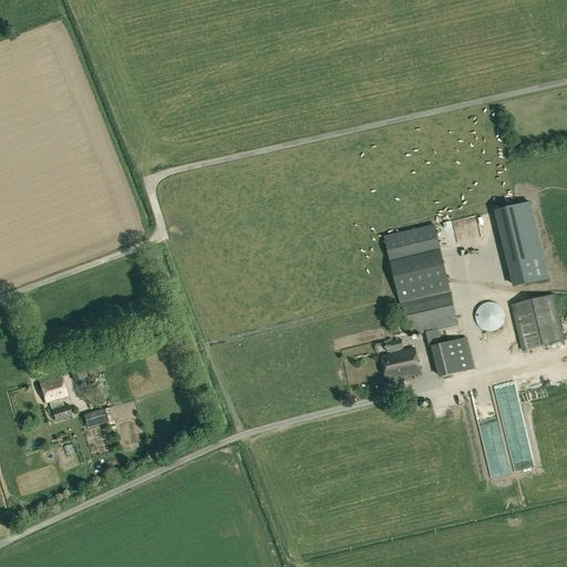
[(399,300),(449,288),(433,226),(384,238),(399,300)]
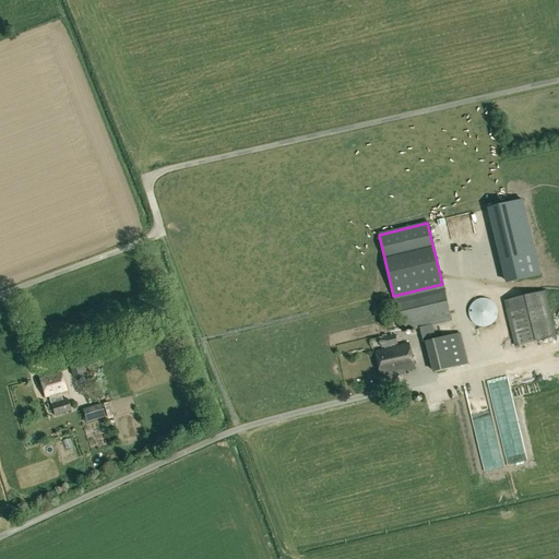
[(535,253),(503,261),(508,282),(539,274),(535,253)]
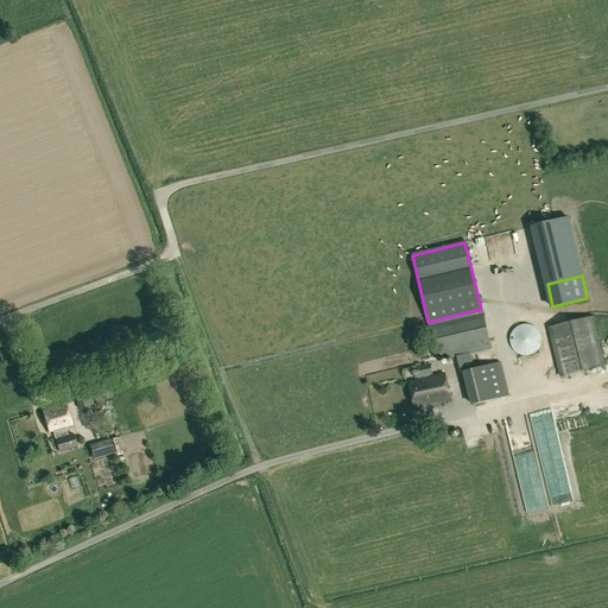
[(428,322),(437,361),(457,356),(461,372),(464,372),(473,369),(469,354),(491,348),(481,309),(428,322)]
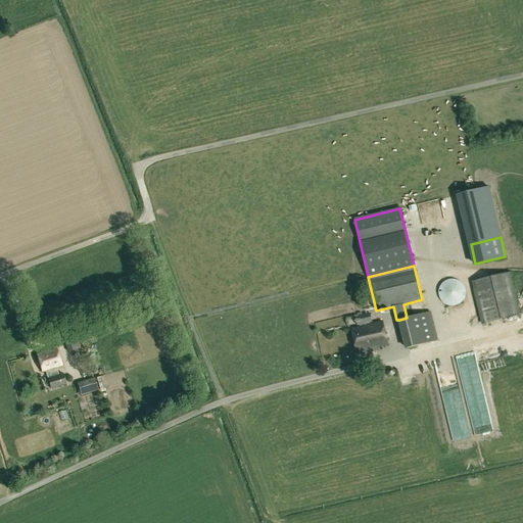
[(472,281),(482,323),(519,314),(509,272),(472,281)]
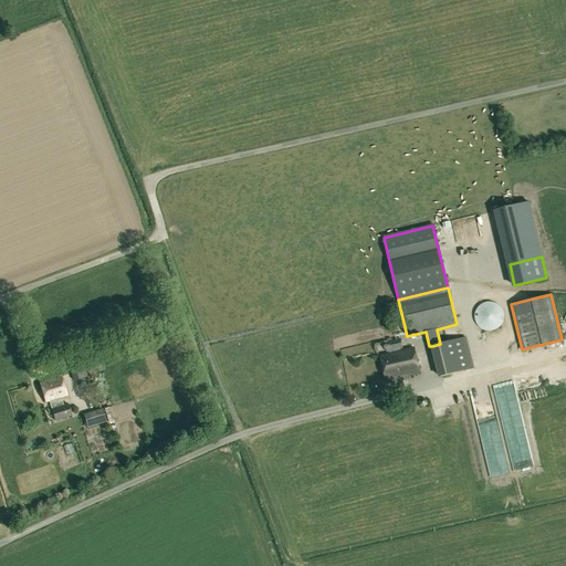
[(499,305),(496,304),(494,303),(492,302),(489,302),(486,302),(482,304),(480,305),(478,307),(477,310),(475,313),(474,315),(474,317),(475,321),(478,325),(480,327),(482,329),(483,329),(486,331),(490,331),(493,329),(495,329),(499,327),(501,325),(502,323),(503,320),(503,317),(503,315),(503,313),(502,310),(500,307),(499,305)]
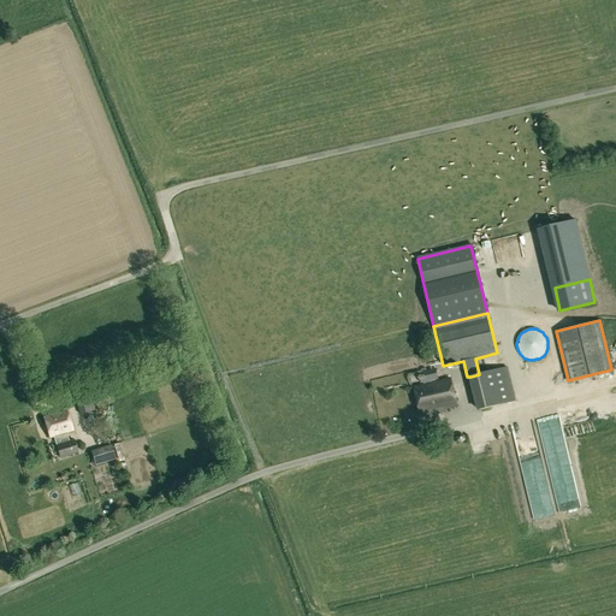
[(471,377),(479,410),(515,401),(507,367),(479,374),(471,377)]
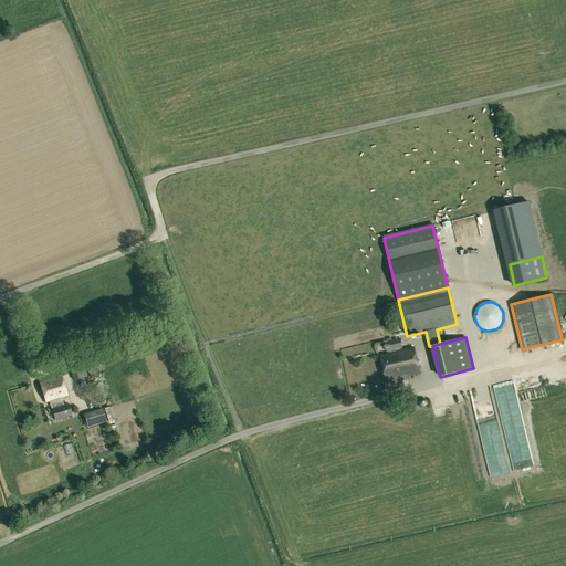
[(400,339),(385,343),(387,352),(389,352),(392,350),(402,348),(400,339)]
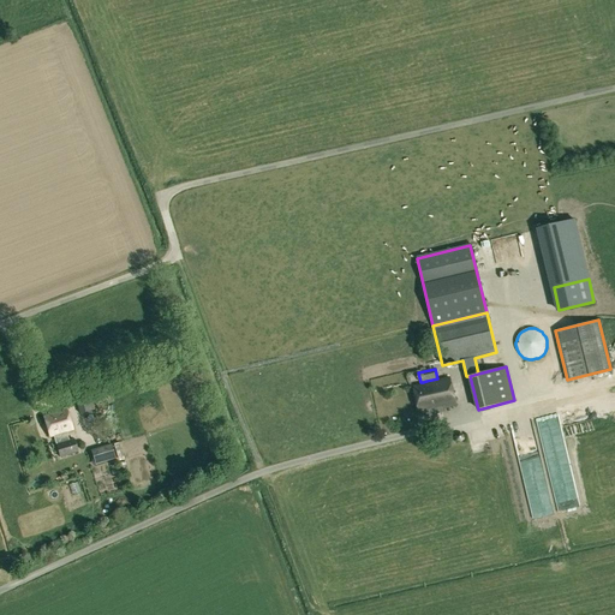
[(455,404),(449,377),(428,383),(427,381),(423,382),(423,384),(413,387),(419,413),(427,412),(428,417),(439,413),(443,412),(442,408),(455,404)]
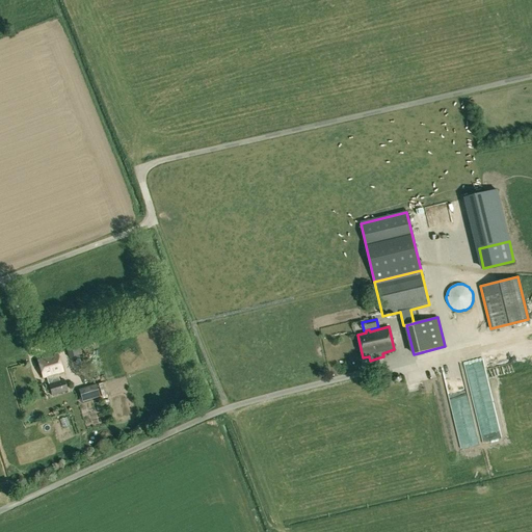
[(69,358),(81,354),(76,338),(63,341),(69,358)]
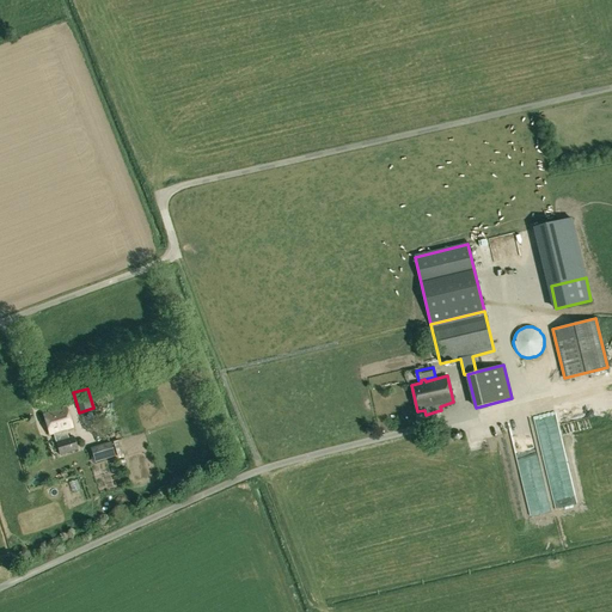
[(43,414),(46,421),(49,435),(53,434),(55,442),(59,456),(78,451),(74,436),(68,438),(66,429),(72,428),(69,421),(66,408),(43,414)]
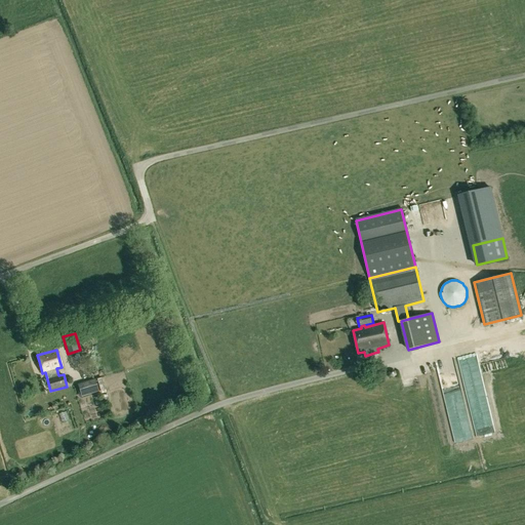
[(77,385),(81,397),(98,392),(95,379),(77,385)]
